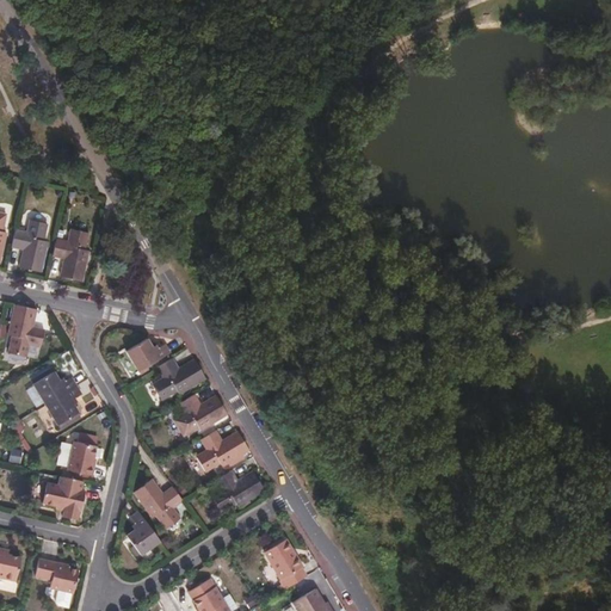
[(16,229),(12,246),(20,248),(22,246),(25,246),(20,267),(42,272),(48,242),(44,241),(48,223),(30,220),(26,234),(24,234),(24,232),(16,229)]
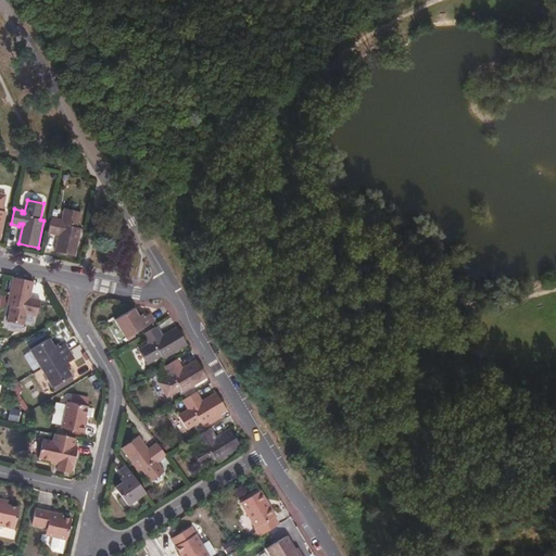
[(52,217),(49,232),(55,235),(57,231),(60,231),(55,251),(75,255),(81,228),(77,227),(80,212),(65,207),(62,222),(59,222),(59,218),(52,217)]
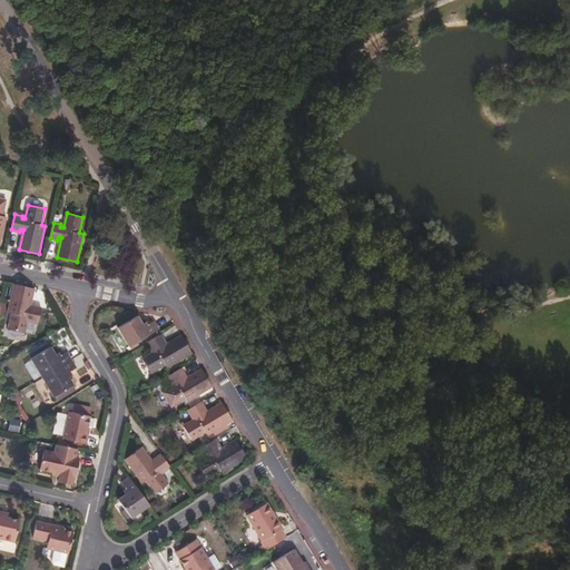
[(33,288),(15,284),(8,312),(11,313),(8,330),(23,333),(27,317),(30,318),(30,321),(37,323),(40,308),(32,305),(32,307),(29,307),(33,288)]
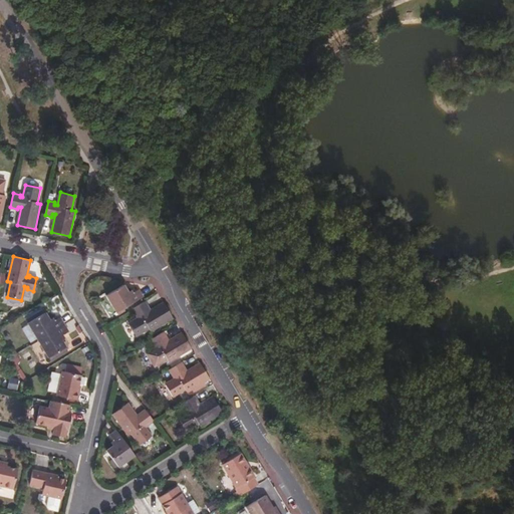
[(132,294),(130,290),(125,284),(107,294),(118,311),(143,297),(139,290),(135,292),(132,294)]
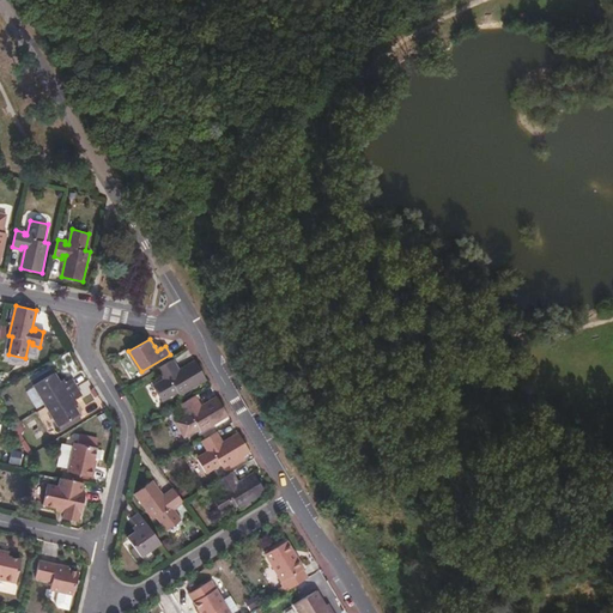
[(181,395),(207,378),(195,360),(177,371),(175,369),(177,368),(174,359),(158,369),(163,376),(165,375),(167,377),(153,386),(163,401),(178,392),(181,395)]
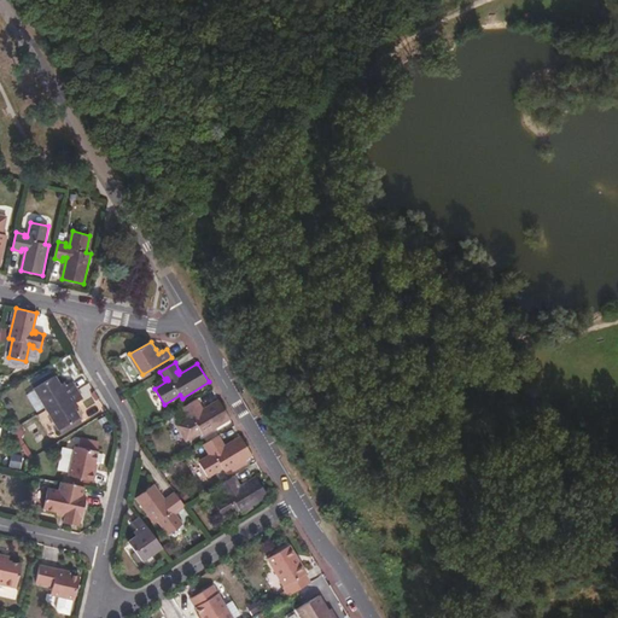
[(46,409),(79,390),(73,383),(68,385),(63,388),(60,384),(56,375),(34,389),(46,409)]
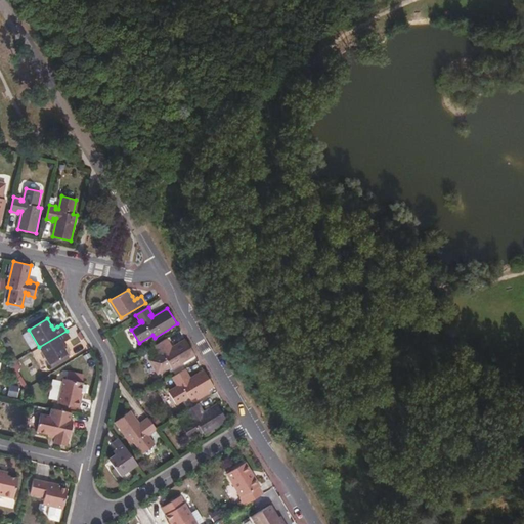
[(70,338),(67,331),(39,347),(52,367),(59,363),(57,360),(69,353),(64,346),(62,343),(66,342),(70,338)]
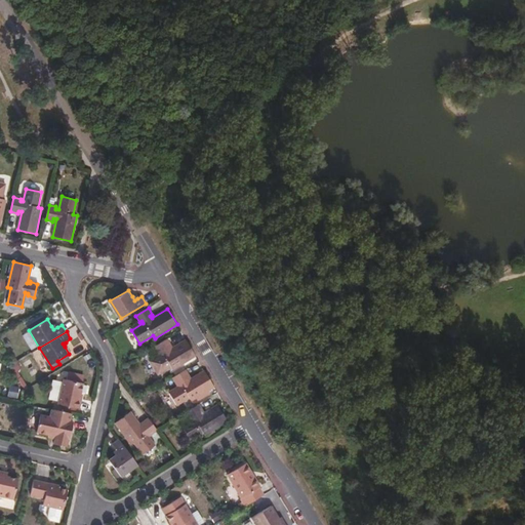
[(174,369),(195,355),(187,340),(170,350),(169,347),(171,346),(167,339),(155,347),(159,353),(160,352),(162,354),(150,361),(158,373),(172,366),(174,369)]
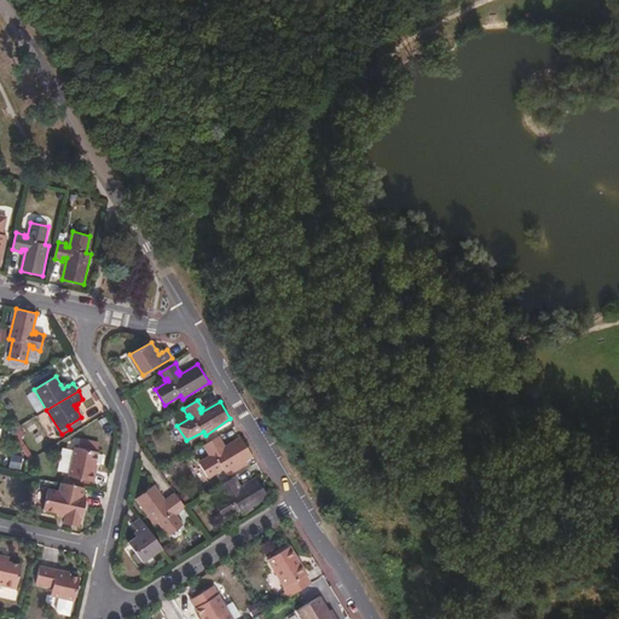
[(68,426),(70,429),(84,421),(81,417),(68,426)]
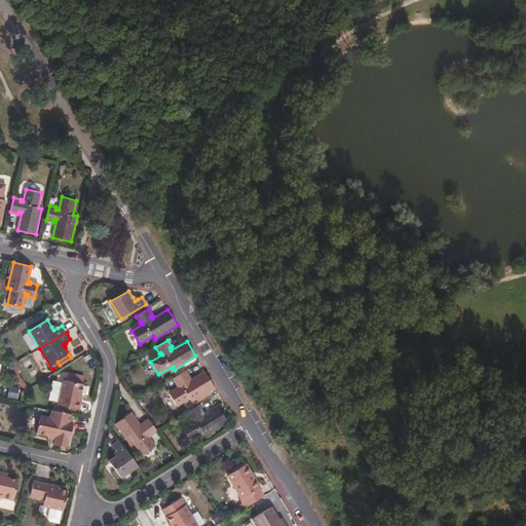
[(189,377),(186,370),(172,378),(176,385),(179,384),(180,387),(167,393),(175,406),(189,399),(190,401),(195,399),(209,390),(214,387),(204,372),(189,381),(187,378),(189,377)]
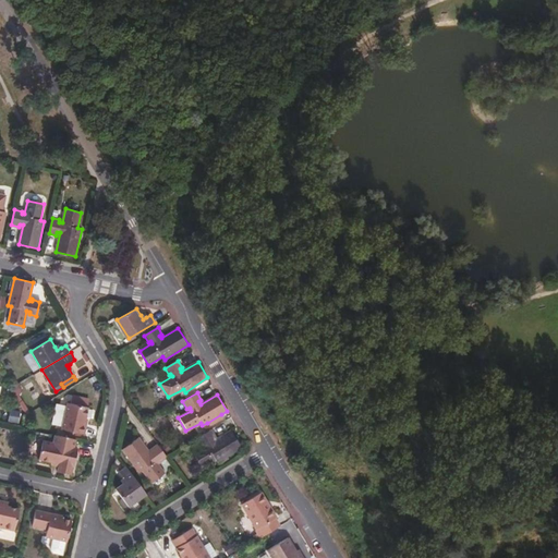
[(75,393),(73,402),(81,403),(82,395),(75,393)]
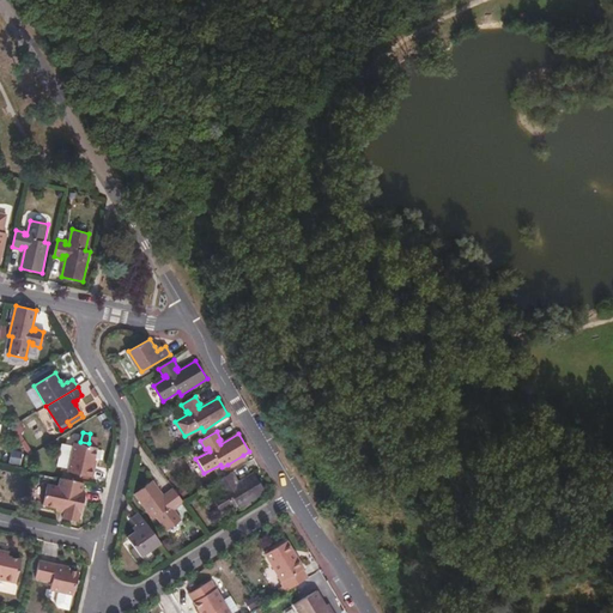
[(89,443),(80,442),(77,441),(70,471),(95,477),(98,465),(95,463),(99,445),(97,444),(99,435),(90,434),(89,443)]
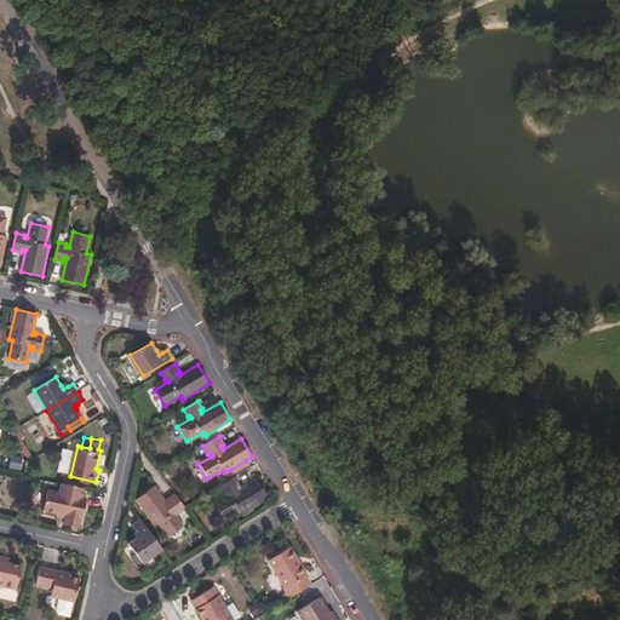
[(246,460),(230,470),(231,472),(247,463),(246,460)]
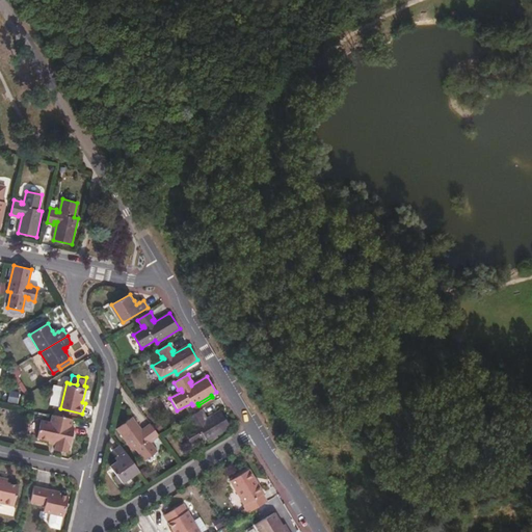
[(72,427),(73,419),(53,415),(52,423),(42,421),(37,439),(51,442),(50,444),(56,446),(55,450),(68,453),(75,428),(72,427)]
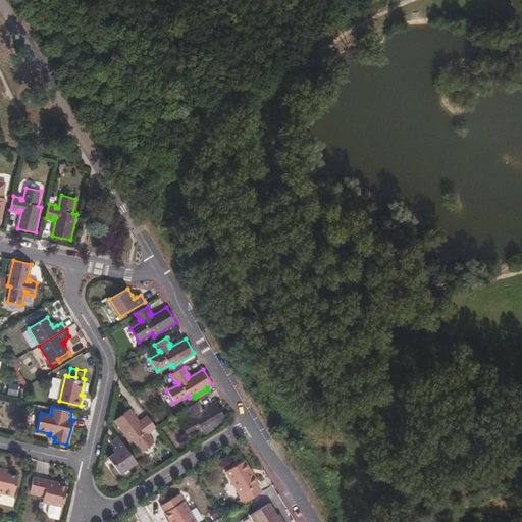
[(156,427),(147,415),(141,420),(142,422),(139,424),(128,409),(114,420),(129,441),(133,440),(141,452),(153,442),(145,431),(147,429),(149,431),(156,427)]
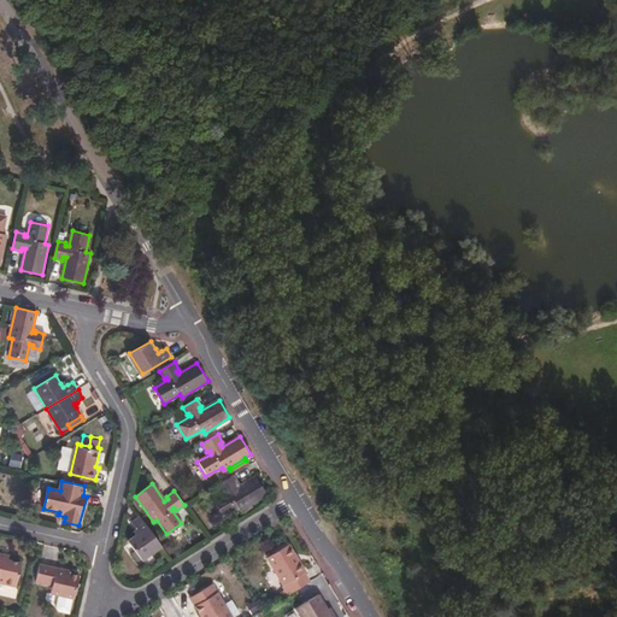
[(222,492),(217,483),(200,493),(205,500),(209,499),(210,501),(197,510),(206,526),(221,517),(222,519),(250,504),(248,503),(242,491),(239,485),(219,497),(218,493),(222,492)]
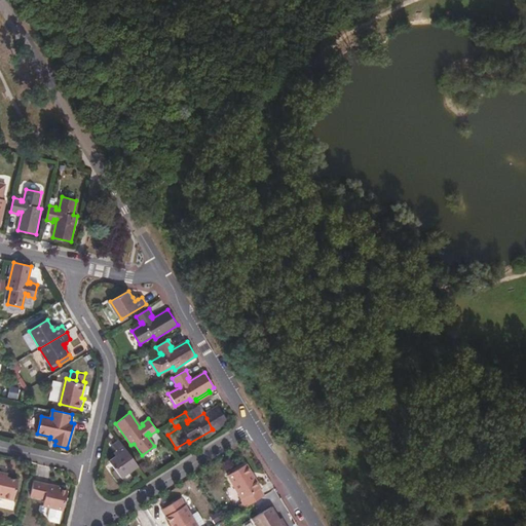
[(210,416),(207,418),(212,428),(216,426),(210,416)]
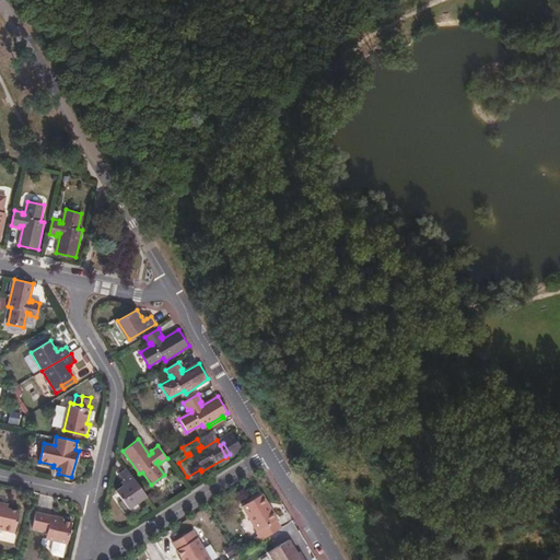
[(146,496),(126,469),(119,475),(123,479),(126,482),(121,485),(115,491),(121,500),(127,509),(146,496)]
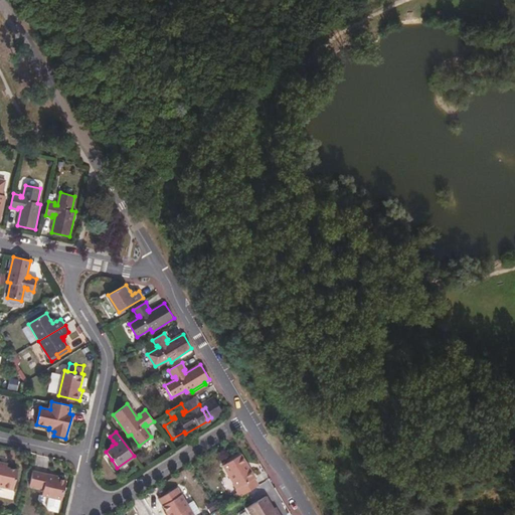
[(235,489),(239,496),(256,485),(247,468),(248,467),(240,454),(222,465),(236,488),(235,489)]
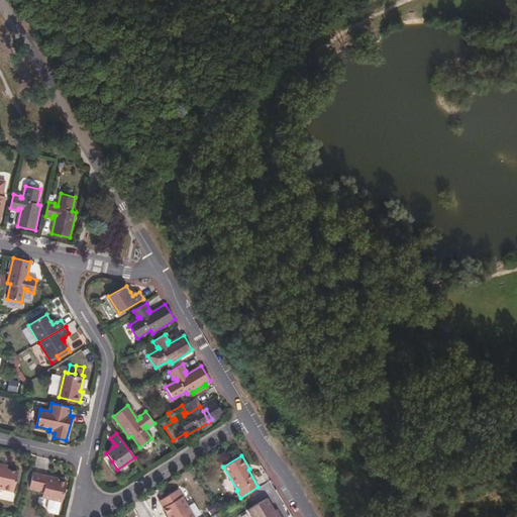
[(114,472),(117,470),(112,461),(109,463),(114,472)]
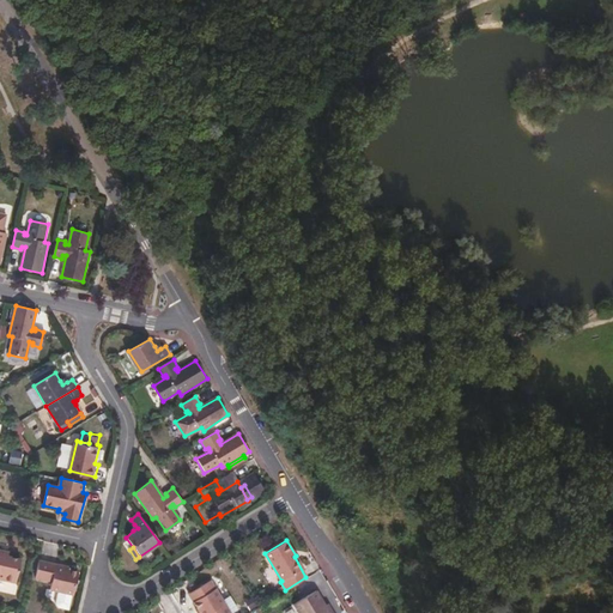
[(0,580),(17,583),(22,559),(8,556),(8,553),(0,551),(0,580)]
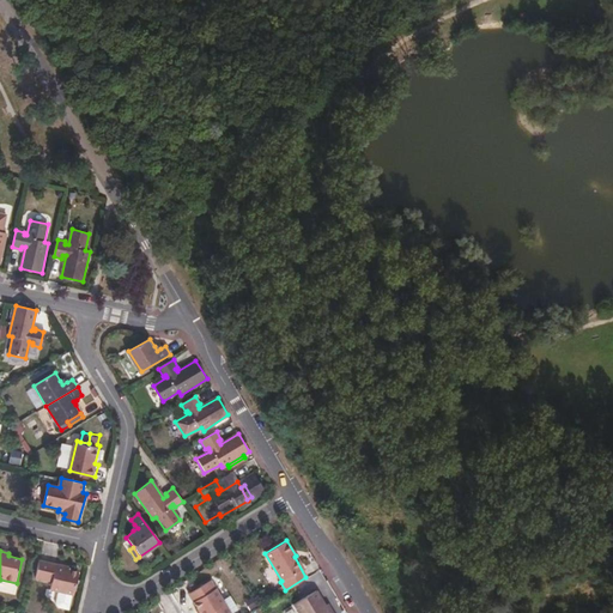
[(80,572),(71,570),(58,568),(58,565),(40,560),(36,578),(53,583),(52,590),(74,595),(80,572)]
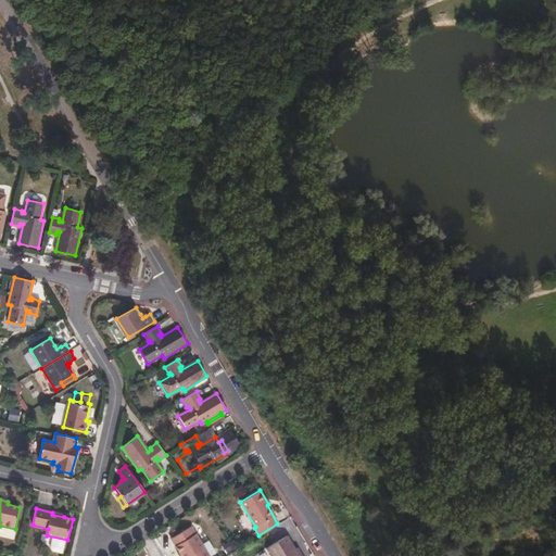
[(184,555),(210,555),(203,545),(192,527),(173,539),(180,553),(181,552),(184,555)]
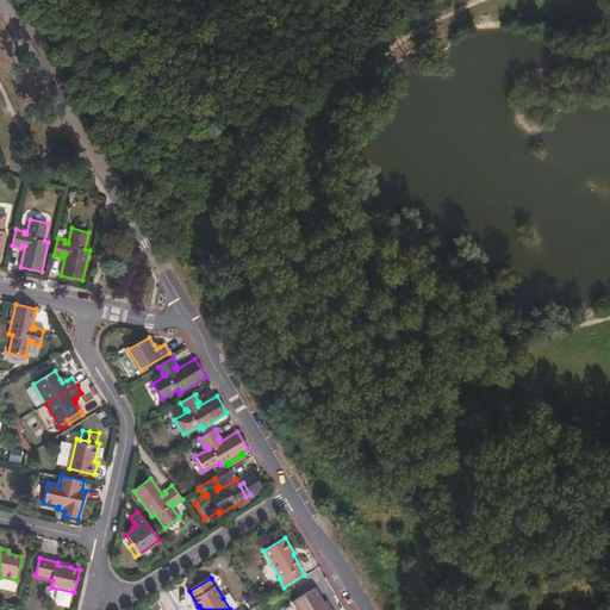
[(330,609),(325,602),(316,587),(294,602),(299,609),(330,609)]
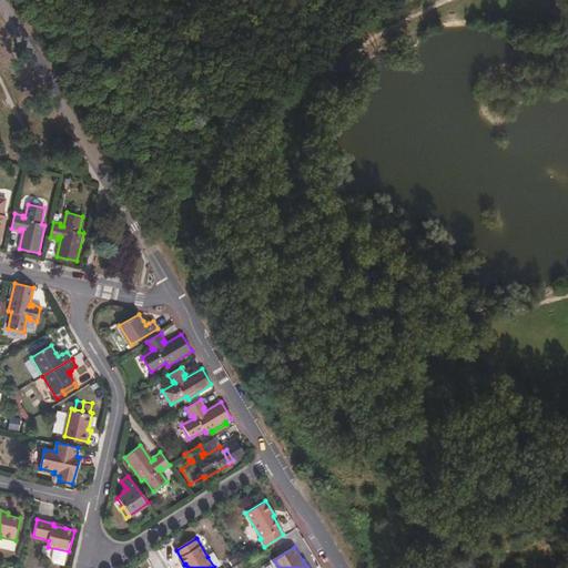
[(208,557),(214,567),(215,567),(221,565),(213,553),(208,557)]
